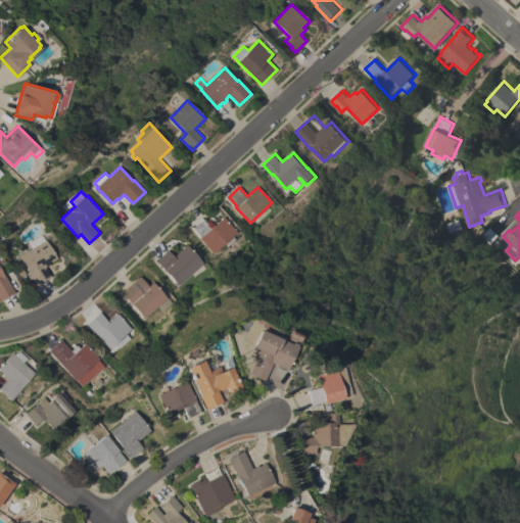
[(239,232),(234,236),(237,239),(229,246),(227,243),(216,253),(201,238),(202,237),(194,228),(204,219),(211,228),(224,217),(239,232)]
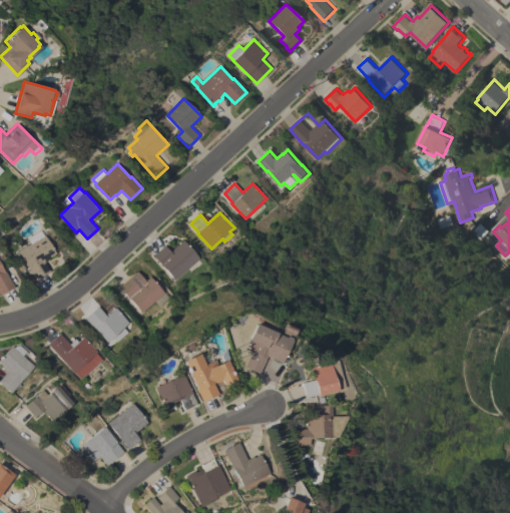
[(57,254),(45,262),(51,272),(37,280),(29,268),(30,268),(20,250),(32,243),(29,238),(42,230),(45,235),(46,235),(57,254)]
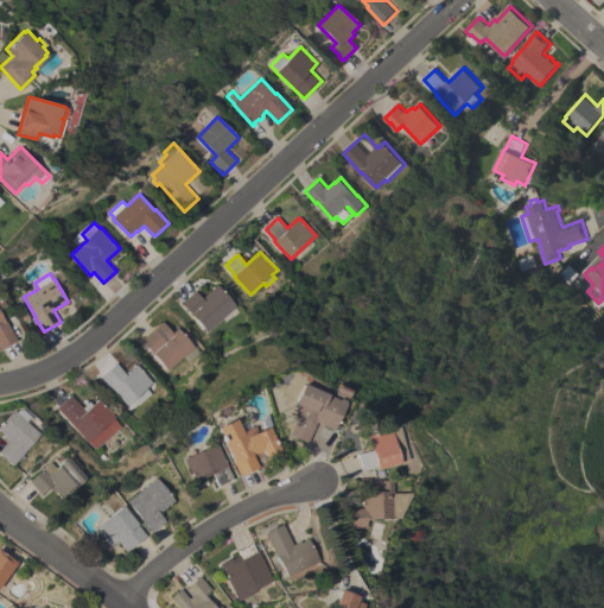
[(210,333),(183,303),(196,291),(203,298),(218,284),(237,305),(210,333)]
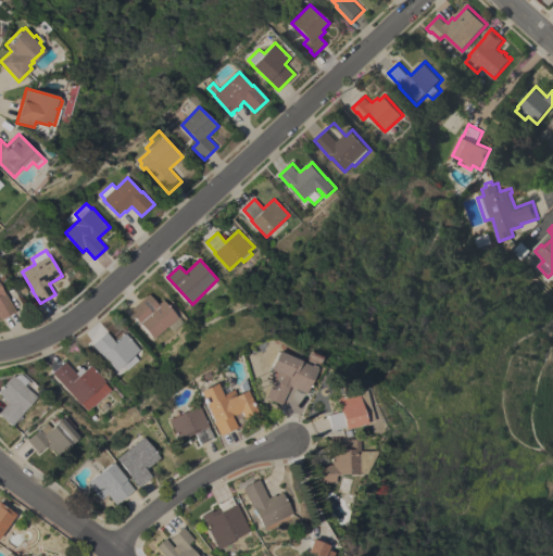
[(0,282),(4,291),(5,290),(16,311),(0,319),(0,282)]
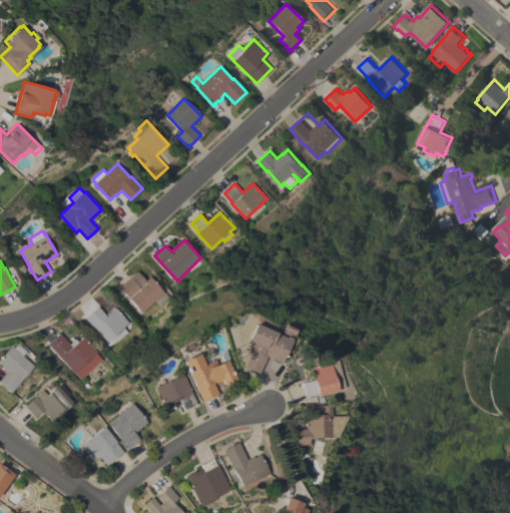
[(120,287),(137,271),(146,281),(150,277),(165,292),(170,297),(161,306),(156,301),(144,313),(120,287)]
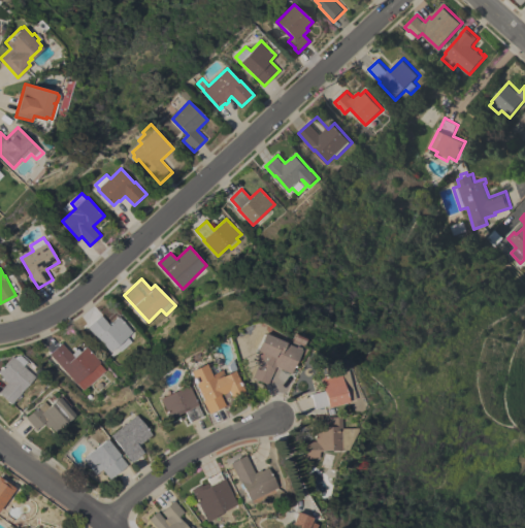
[(134,331),(129,336),(133,341),(123,352),(118,347),(111,353),(89,327),(102,315),(110,325),(120,316),(134,331)]
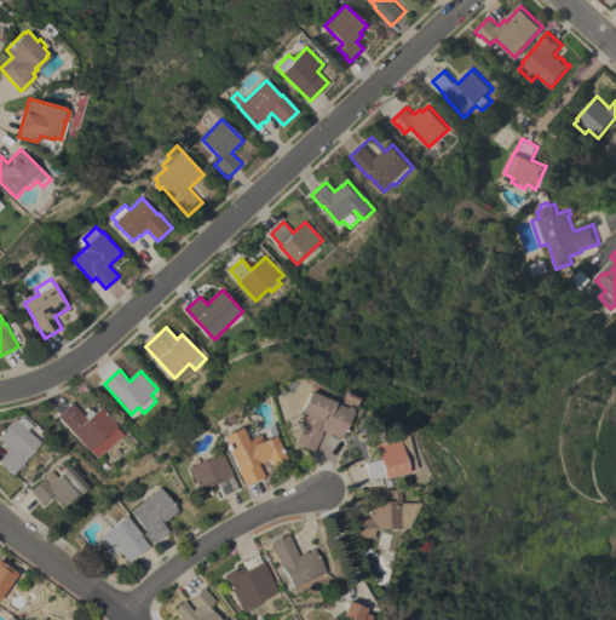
[(315,451),(297,443),(304,425),(303,424),(308,414),(299,412),(308,391),(346,407),(347,406),(352,408),(352,411),(353,411),(343,438),(323,430),(315,451)]
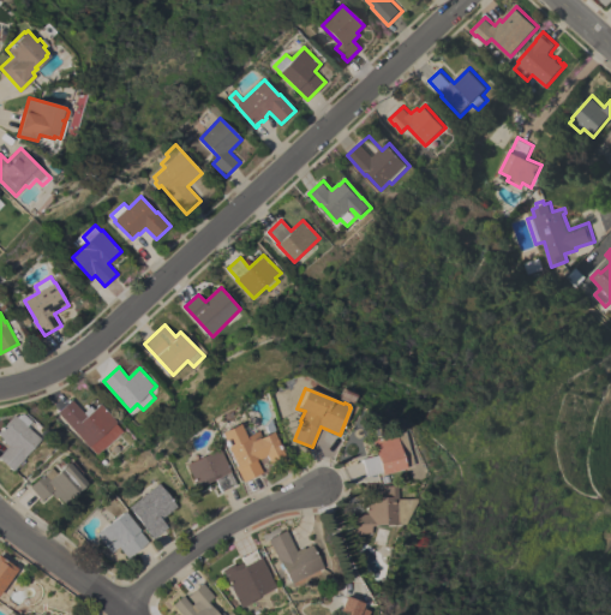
[(100,454),(91,446),(90,447),(73,429),(75,428),(60,412),(71,401),(81,411),(89,404),(94,410),(101,404),(118,422),(117,423),(124,431),(100,454)]
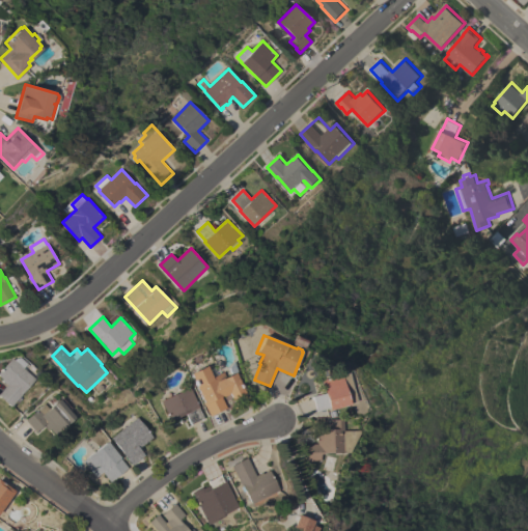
[(15,359),(20,357),(27,363),(24,368),(35,379),(22,394),(23,394),(11,407),(0,395),(0,393),(7,385),(2,380),(3,380),(0,376),(0,371),(12,358),(15,359)]
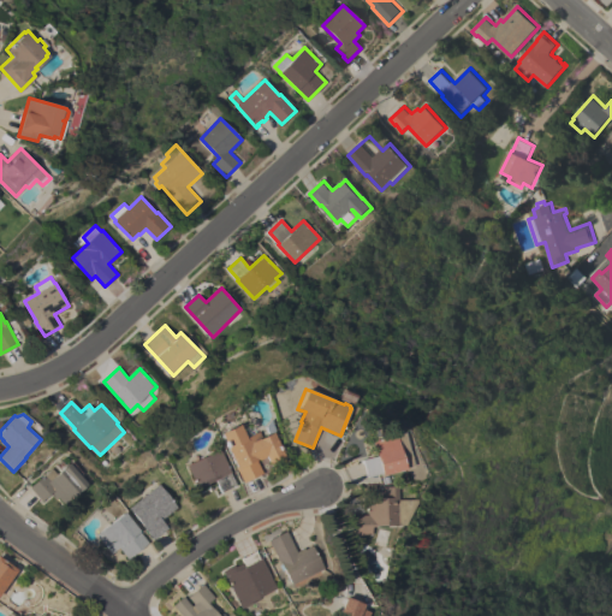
[(285,455),(271,462),(267,455),(266,457),(262,460),(259,458),(257,458),(263,473),(244,483),(221,433),(239,424),(245,437),(260,431),(262,437),(274,432),(285,455)]
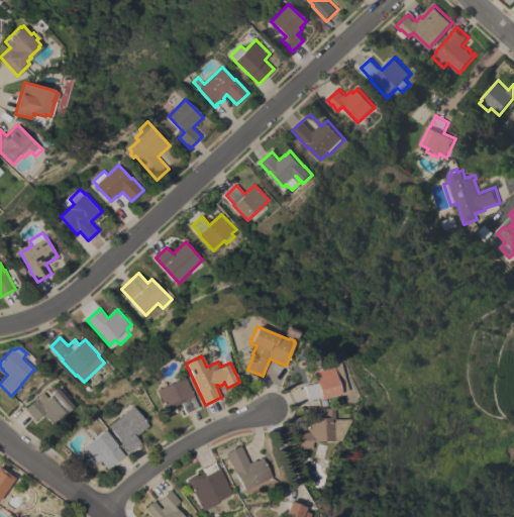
[(347,390),(340,392),(340,393),(321,399),(321,397),(309,400),(306,386),(317,383),(313,370),(340,363),(347,390)]
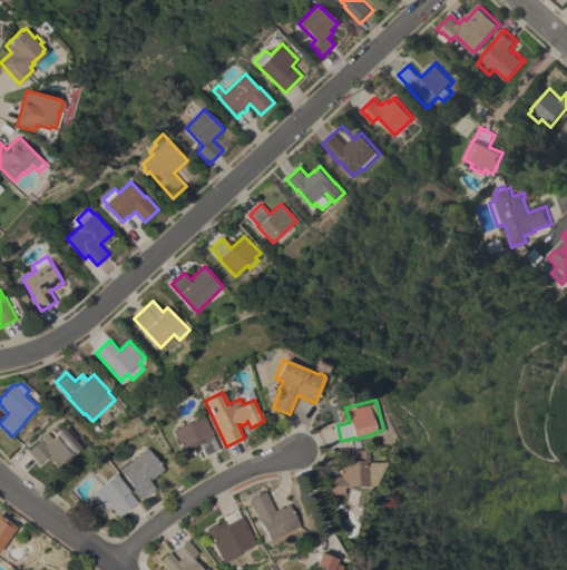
[(196,452),(195,451),(187,454),(186,451),(184,451),(174,430),(204,415),(215,436),(214,436),(220,449),(206,455),(203,449),(196,452)]
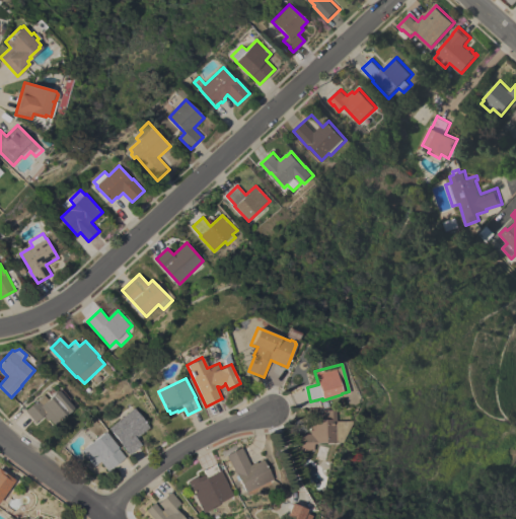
[(25,410),(42,396),(45,400),(58,389),(59,390),(61,388),(69,398),(67,400),(73,408),(54,424),(50,419),(48,421),(44,416),(35,422),(25,410)]
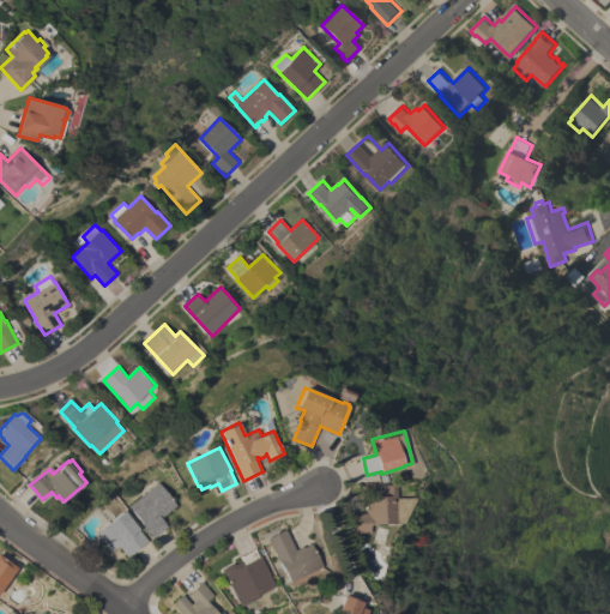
[(158,482),(177,505),(162,518),(168,527),(155,537),(130,506),(158,482)]
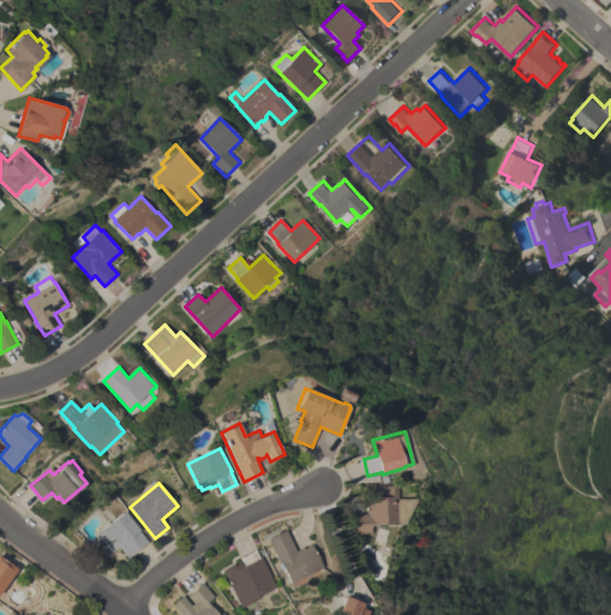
[(415,501),(403,524),(376,525),(371,525),(372,533),(352,533),(351,514),(369,513),(367,496),(382,496),(381,485),(397,485),(397,499),(415,499),(415,501)]
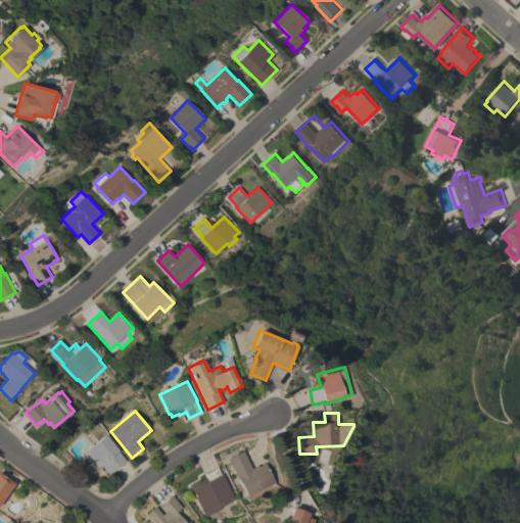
[(106,434),(127,461),(109,474),(101,464),(95,469),(83,454),(106,434)]
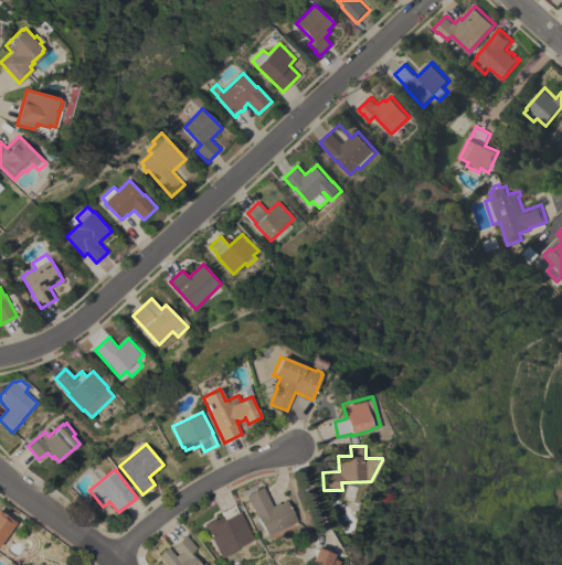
[(273,505),(281,502),(282,503),(288,500),(298,521),(297,521),(299,526),(285,533),(283,529),(268,536),(258,516),(247,494),(264,487),(273,505)]
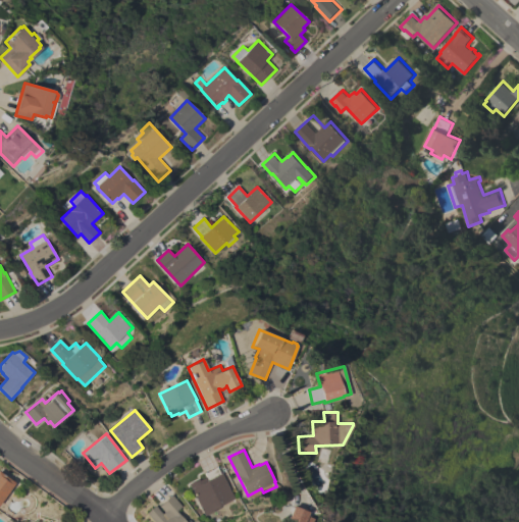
[(236,498),(219,506),(220,508),(206,516),(190,483),(199,478),(200,480),(205,477),(207,481),(209,480),(206,473),(218,466),(221,473),(223,473),(236,498)]
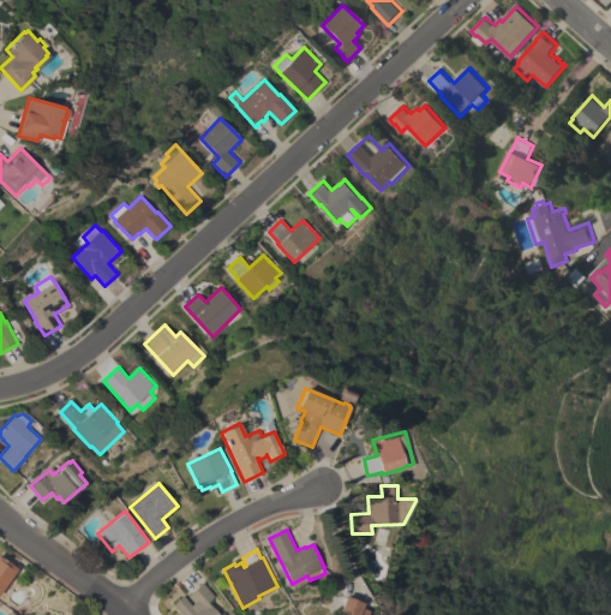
[(0,593),(0,554),(18,568),(0,593)]
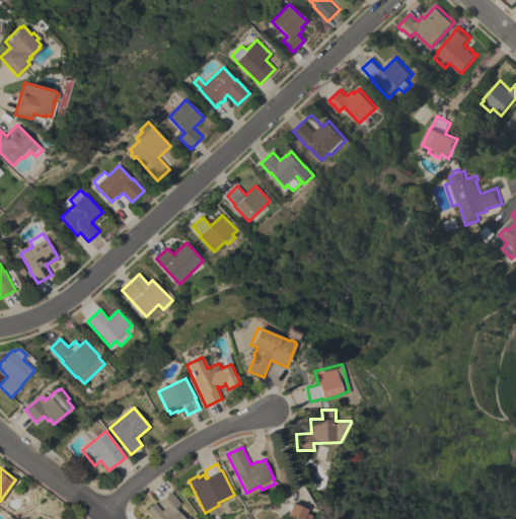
[(154,518),(146,510),(155,502),(162,511),(164,509),(159,503),(171,492),(181,503),(176,508),(186,518),(154,518)]
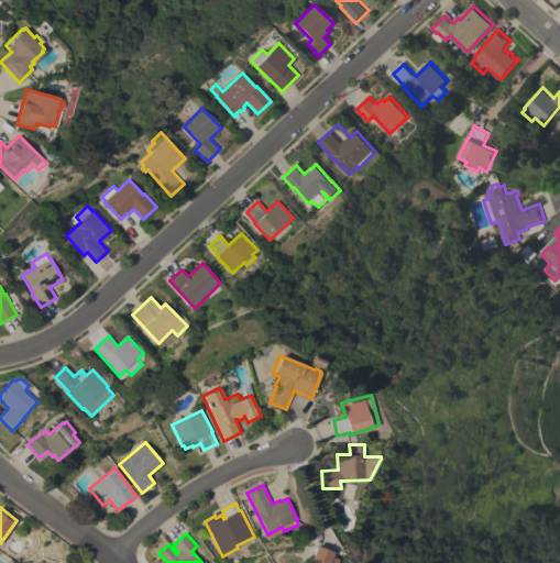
[(315,562),(308,561),(315,544),(330,551),(327,560),(335,562),(315,562)]
